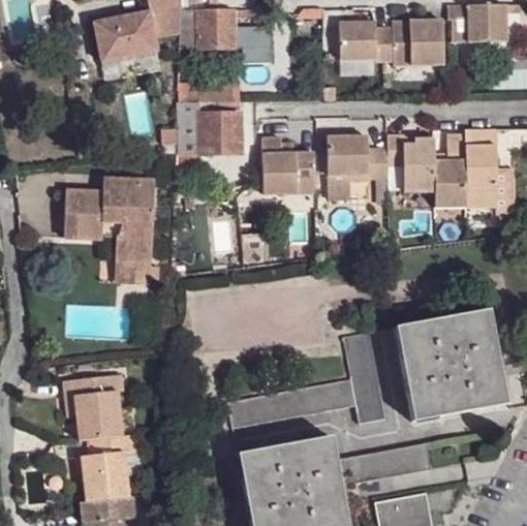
[(157,35),(180,31),(181,7),(181,0),(151,0),(153,12),(96,22),(103,62),(160,52),(157,35)]
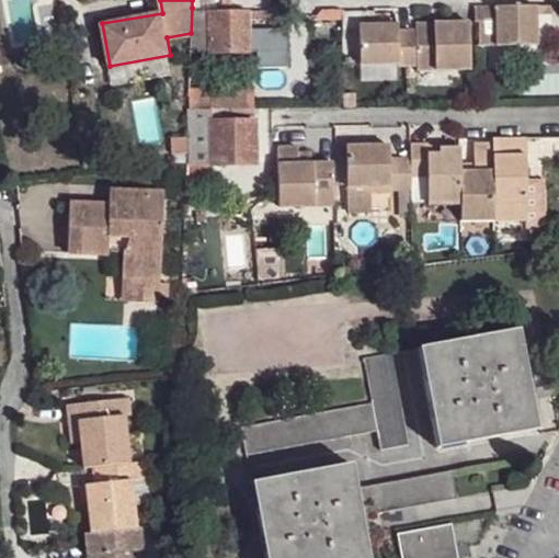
[(487,4),(476,3),(476,19),(481,20),(481,44),(498,44),(498,12),(498,3),(487,4)]
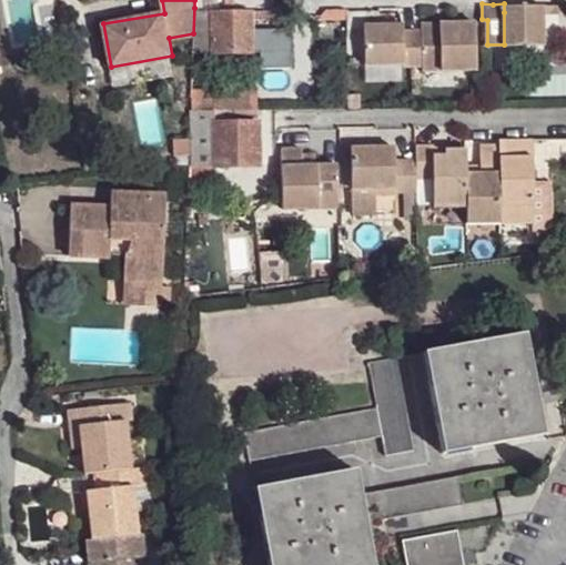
[(544,12),(544,3),(504,3),(504,12),(504,44),(545,43),(544,12)]
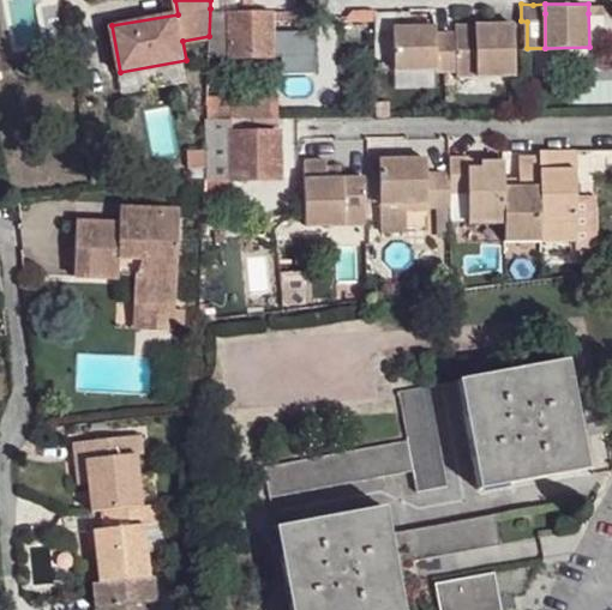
[(606,12),(606,4),(588,4),(588,13),(606,12)]
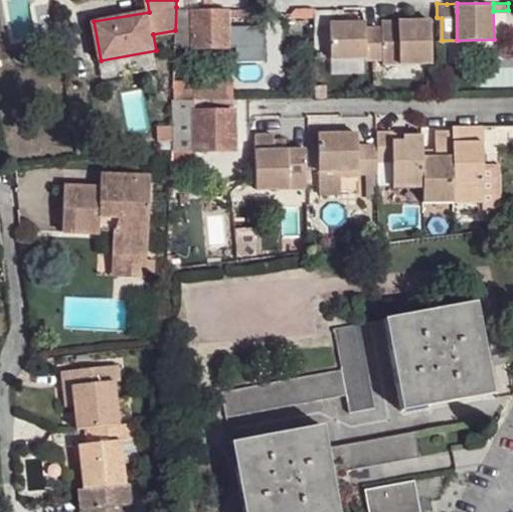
[(237,14),(237,6),(197,6),(193,7),(194,46),(229,46),(229,44),(228,28),(227,23),(228,15),(237,14)]
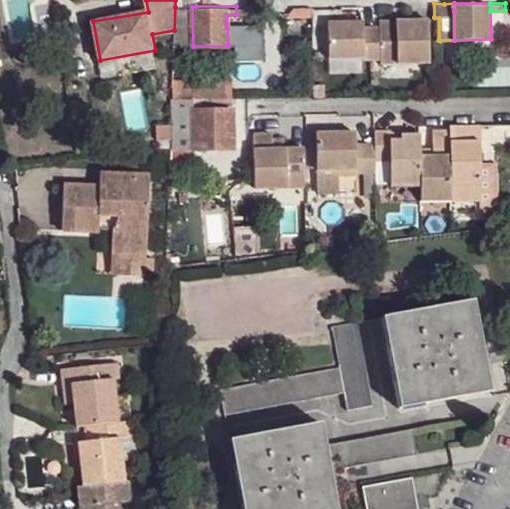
[(193,46),(192,7),(175,7),(174,30),(174,45),(193,46)]
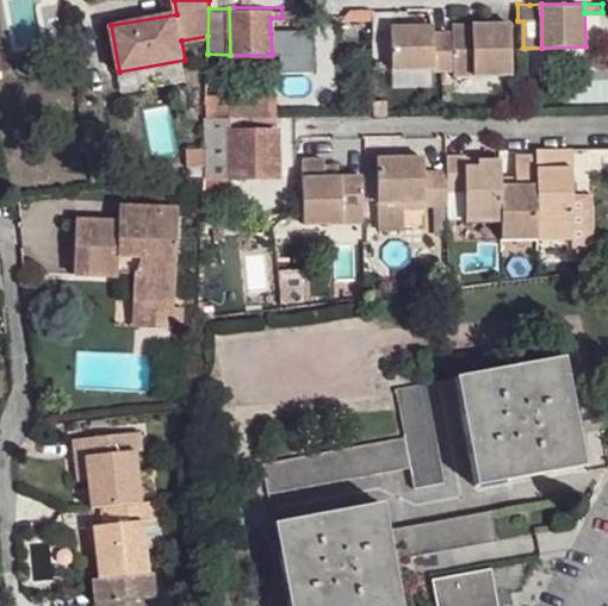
[(451,75),(469,75),(469,24),(450,23),(450,29),(433,29),(433,23),(391,23),(392,68),(451,69),(451,75)]
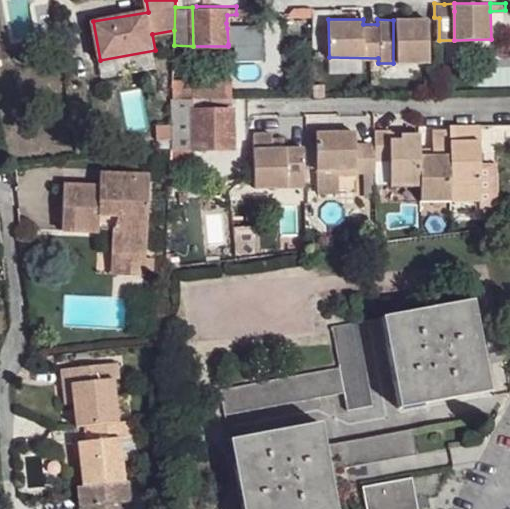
[(393,20),(393,63),(429,63),(430,19),(393,20)]
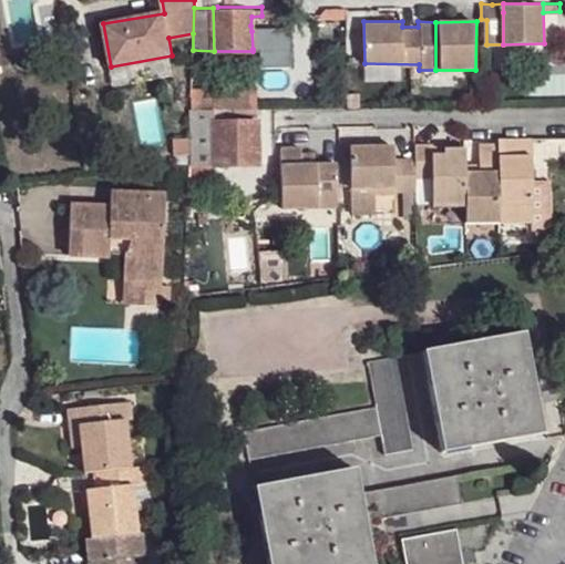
[(260,30),(252,31),(253,49),(259,50),(260,65),(291,64),(291,26),(260,24),(260,30)]
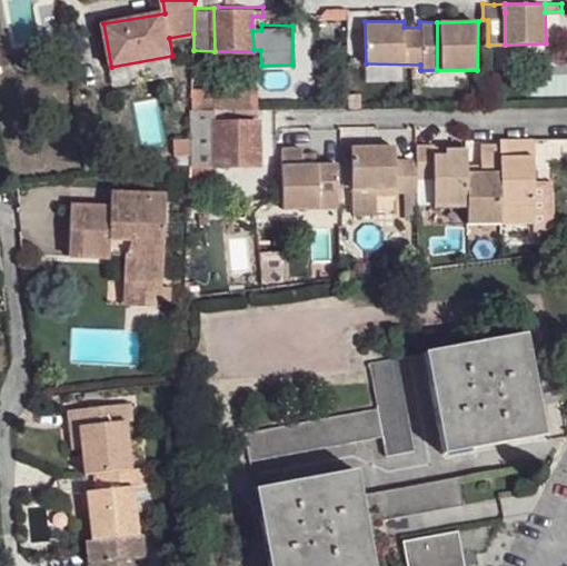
[(234,106),(252,106),(251,89),(218,89),(218,106),(234,106)]
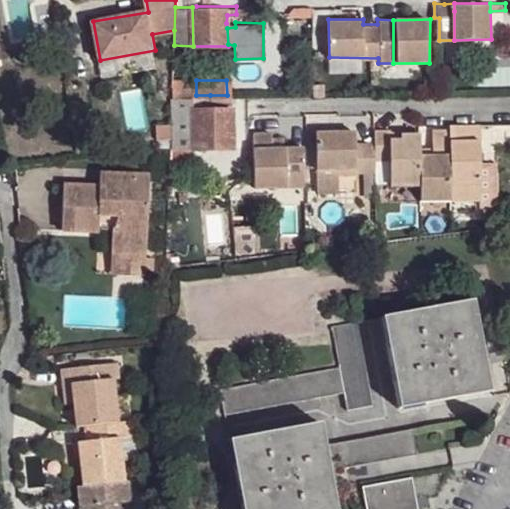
[(194,108),(194,95),(174,96),(173,147),(194,147),(194,108)]
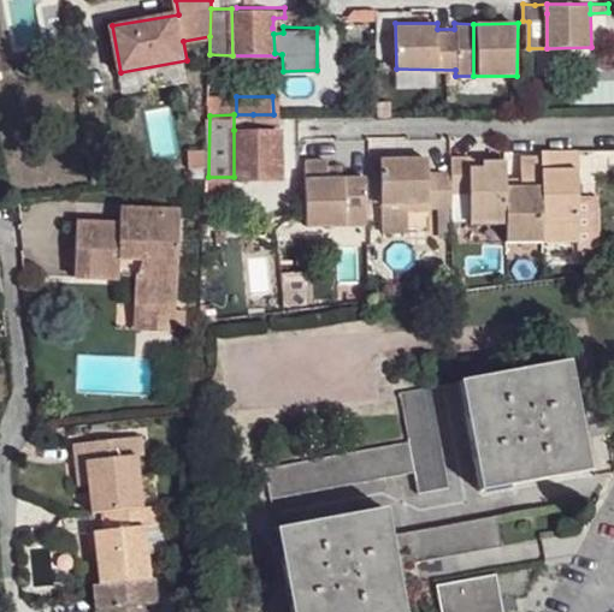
[(254,120),(253,114),(236,114),(234,114),(234,130),(254,129),(254,120)]
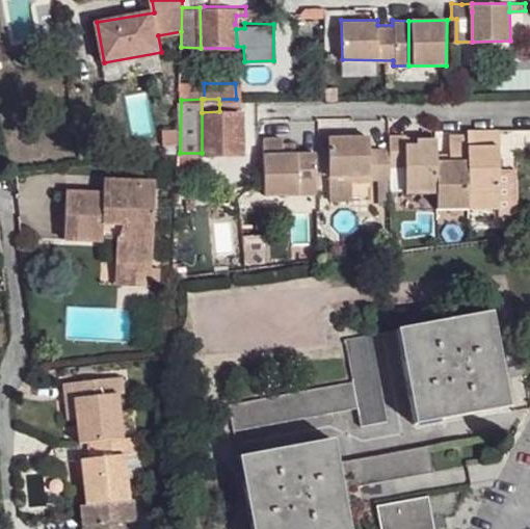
[(219,111),(202,112),(202,153),(243,152),(243,112),(219,111)]
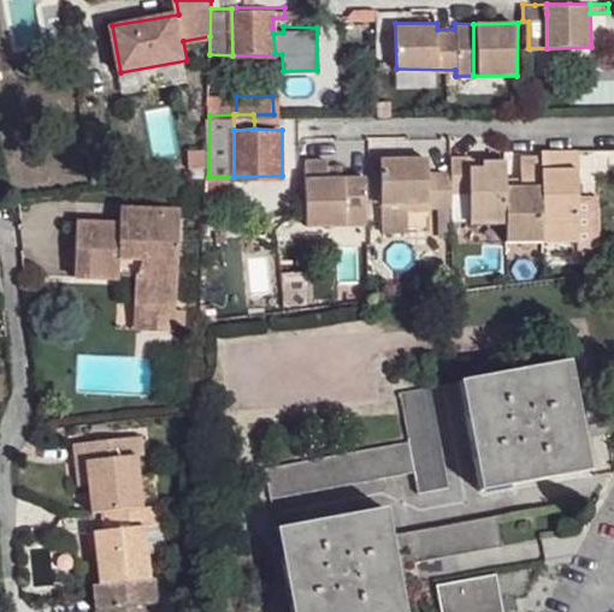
[(541,154),(542,237),(578,237),(577,147),(541,147),(541,154)]
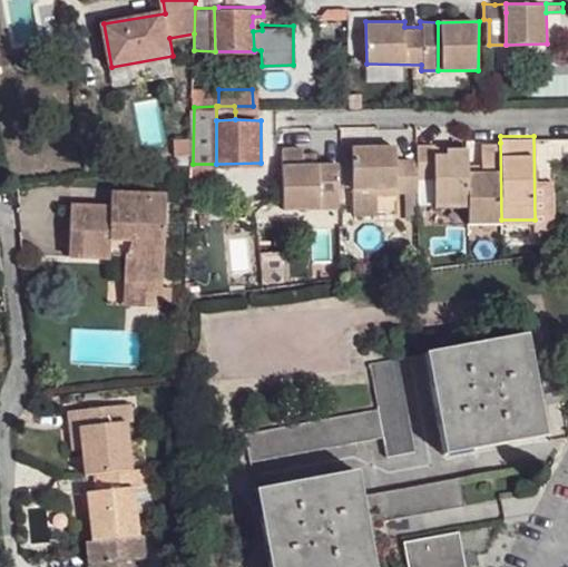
[(436,143),(418,144),(418,156),(419,173),(434,174),(434,204),(468,203),(468,170),(468,163),(467,147),(447,147),(447,153),(434,153),(436,147),(436,143)]
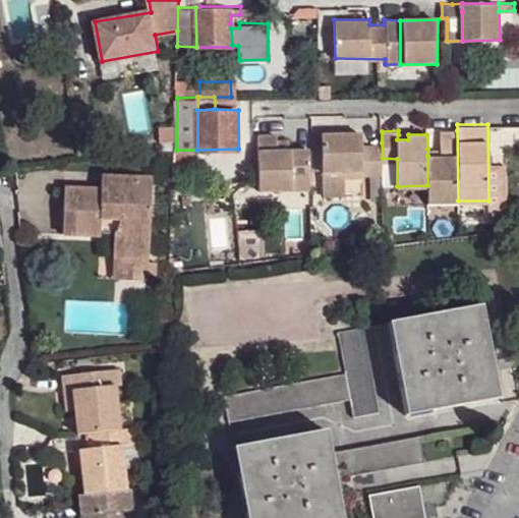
[(457,130),(440,130),(441,149),(441,156),(427,156),(427,185),(427,202),(458,200),(457,130)]
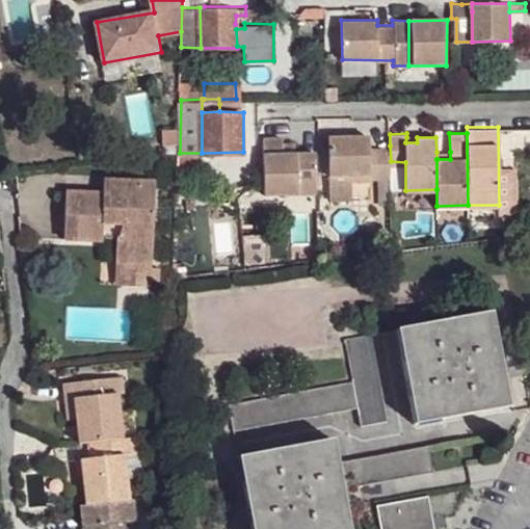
[(391,161),(390,146),(371,147),(371,134),(329,134),(330,175),(354,175),(371,176),(371,180),(391,180),(391,165),(391,161)]
